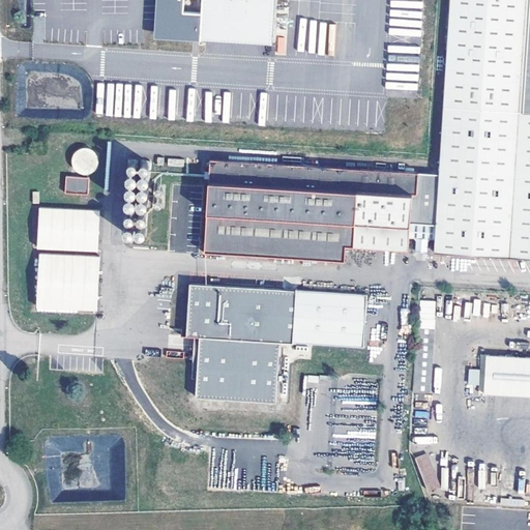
[(272,54),(274,0),(162,0),(158,46),(199,49),(199,50),(272,54)]
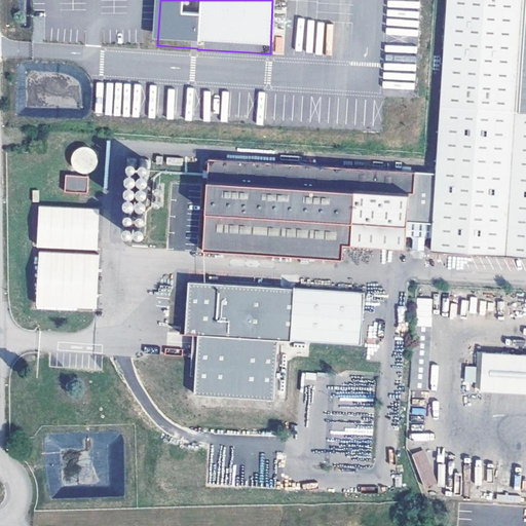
[(525,148),(525,0),(448,0),(439,143),(525,148)]
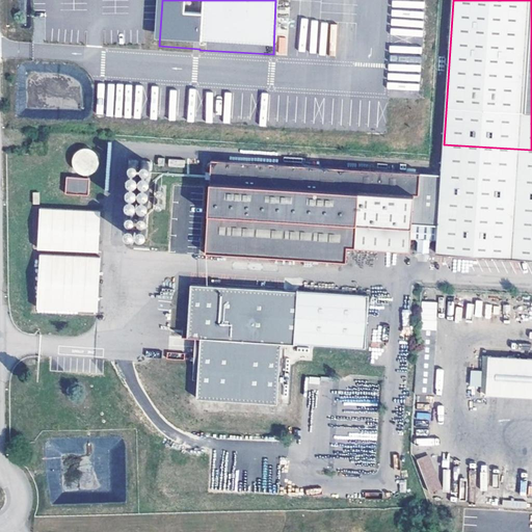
[(442,174),(212,161),(206,251),(347,261),(348,246),(410,250),(413,236),(437,238),(439,251),(531,258),(531,150),(444,144),(442,174)]
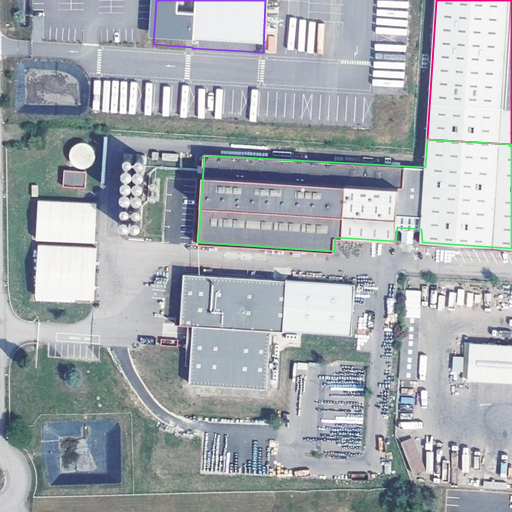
[(72,147),(71,150),(71,151),(70,155),(70,157),(71,160),(73,164),(75,165),(78,166),(83,167),(85,167),(88,166),(91,164),(93,162),(94,159),(95,155),(95,152),(94,150),(92,146),(90,145),(87,143),(83,142),(81,142),(78,143),(74,145),(72,147)]
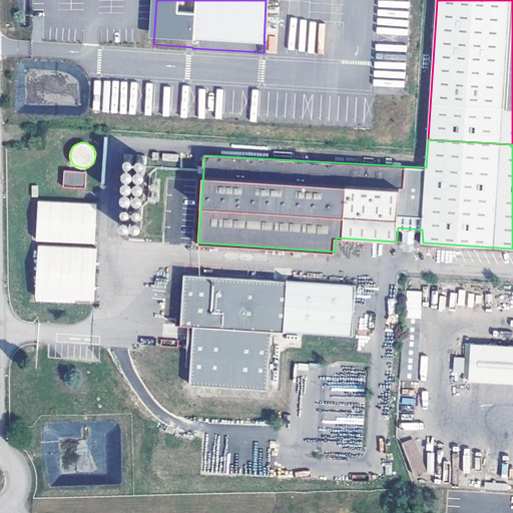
[(177,162),(178,154),(162,153),(161,161),(177,162)]
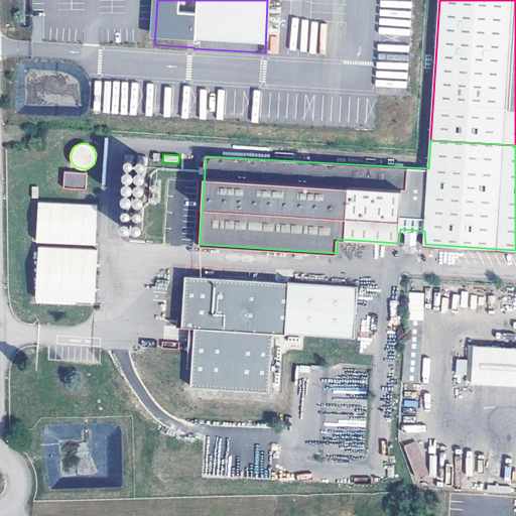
[(134,155),(124,155),(124,164),(134,165),(134,155)]
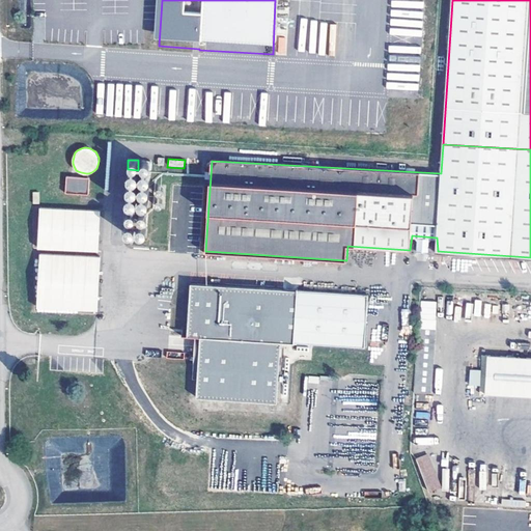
[(151,161),(141,160),(140,170),(150,170),(151,161)]
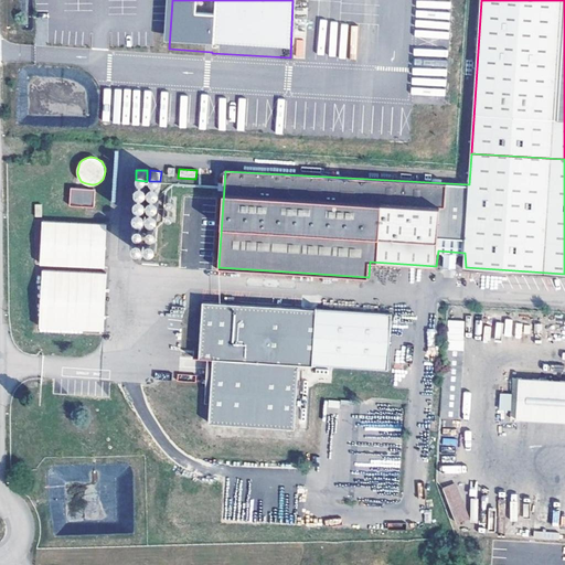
[(136,187),(135,189),(136,190),(137,192),(138,193),(140,194),(142,193),(144,193),(146,191),(147,189),(147,187),(145,183),(144,183),(140,182),(138,183),(136,184),(136,187)]
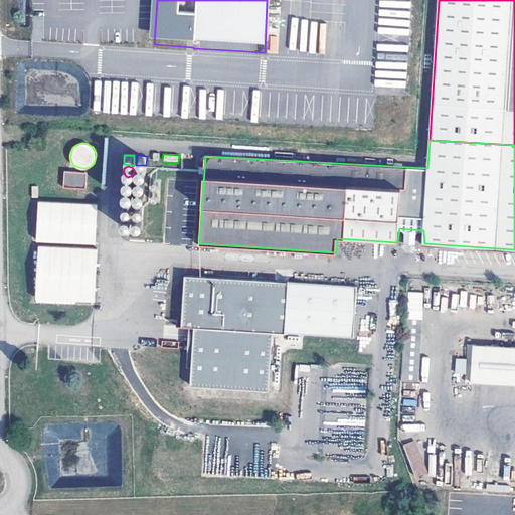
[(135,171),(135,173),(136,175),(137,177),(140,177),(142,177),(143,177),(145,175),(146,173),(146,171),(145,169),(143,168),(141,167),(140,167),(138,168),(136,169),(135,171)]
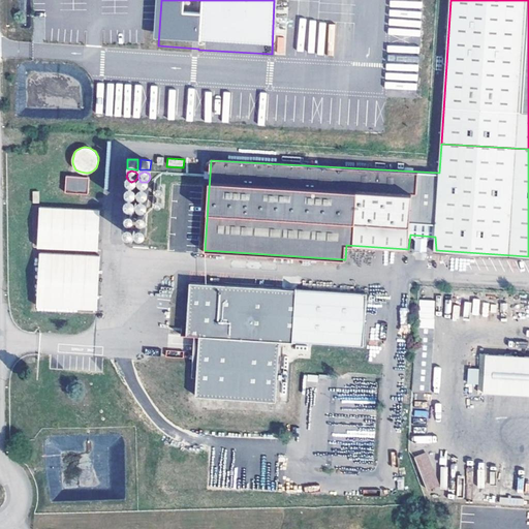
[(89,177),(66,176),(65,192),(88,193),(89,177)]
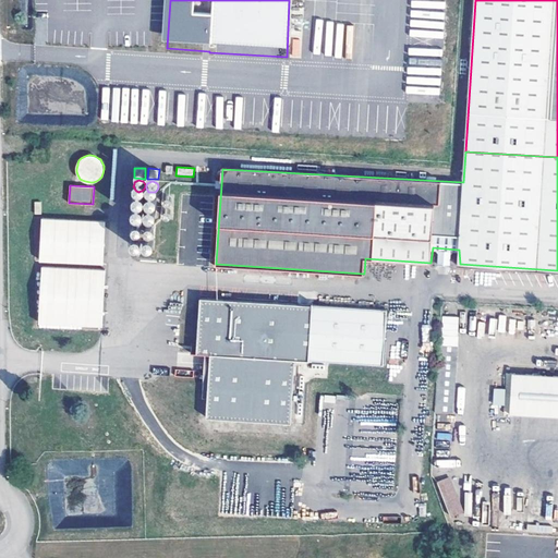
[(133,195),(133,197),(133,198),(133,201),(134,202),(135,204),(137,204),(140,204),(142,203),(143,202),(144,199),(144,196),(143,195),(141,193),(138,193),(137,193),(135,194),(133,195)]
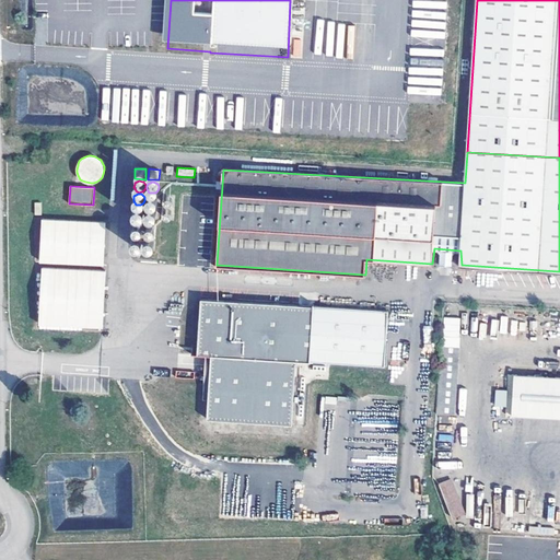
[(147,198),(146,200),(147,203),(148,205),(150,206),(152,206),(154,206),(156,203),(158,201),(158,199),(156,197),(155,196),(154,195),(152,195),(149,195),(148,196),(147,198)]
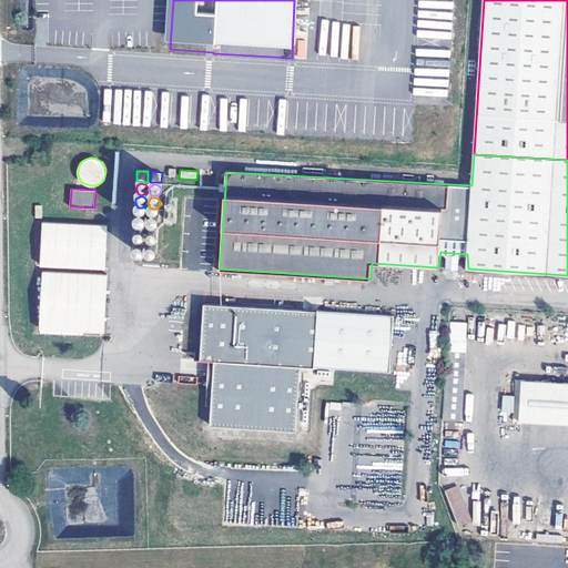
[(137,211),(135,212),(134,212),(134,214),(134,216),(135,219),(138,220),(140,221),(143,220),(144,219),(145,217),(145,215),(145,213),(144,211),(142,210),(140,209),(139,210),(137,211)]
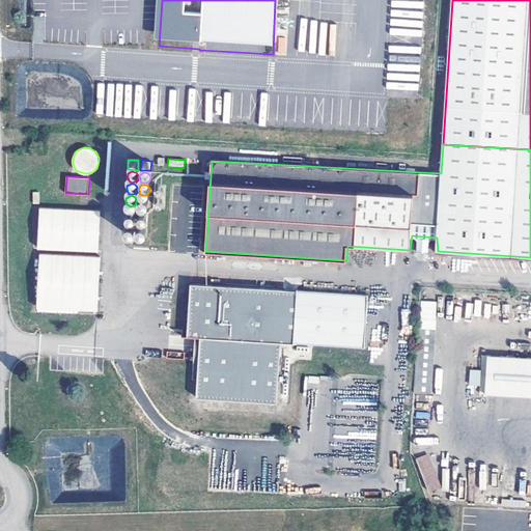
[(139,198),(138,200),(138,203),(138,204),(140,206),(142,207),(144,207),(146,206),(147,204),(148,203),(148,201),(148,199),(146,198),(145,197),(142,196),(141,197),(139,198)]
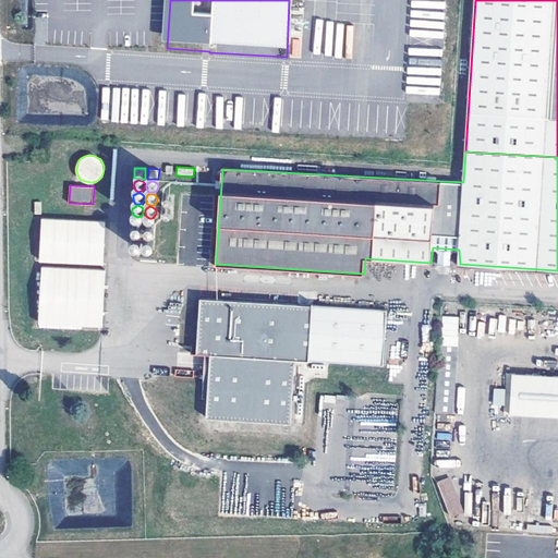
[(40,219),(39,264),(40,264),(38,327),(102,329),(106,220),(40,219)]
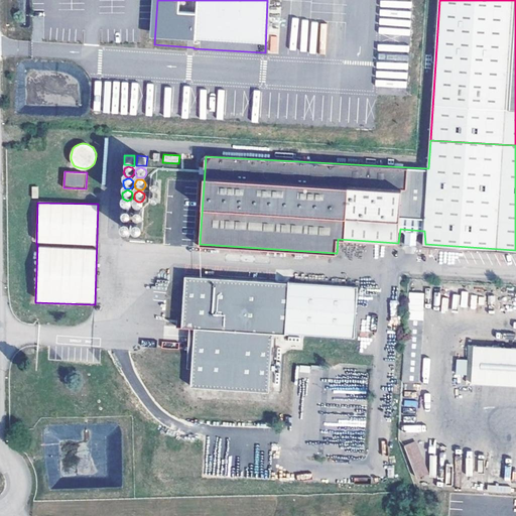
[(121,207),(121,209),(121,211),(123,213),(124,214),(126,214),(128,213),(130,212),(131,210),(131,208),(131,206),(129,204),(128,204),(126,203),(124,204),(122,205),(121,207)]
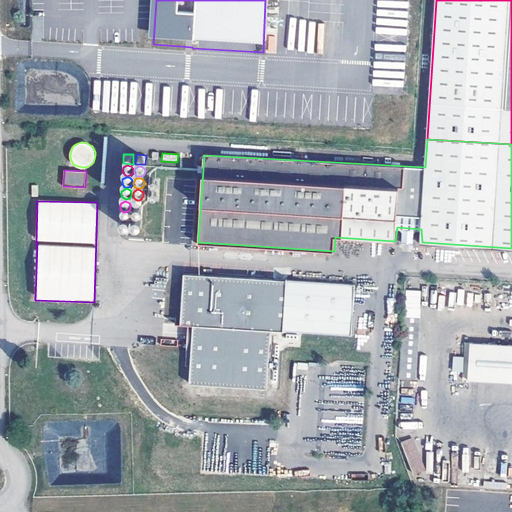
[(131,206),(131,208),(131,209),(132,211),(133,212),(135,213),(137,213),(139,213),(140,211),(141,210),(142,208),(141,206),(140,204),(138,203),(136,203),(134,203),(132,205),(131,206)]
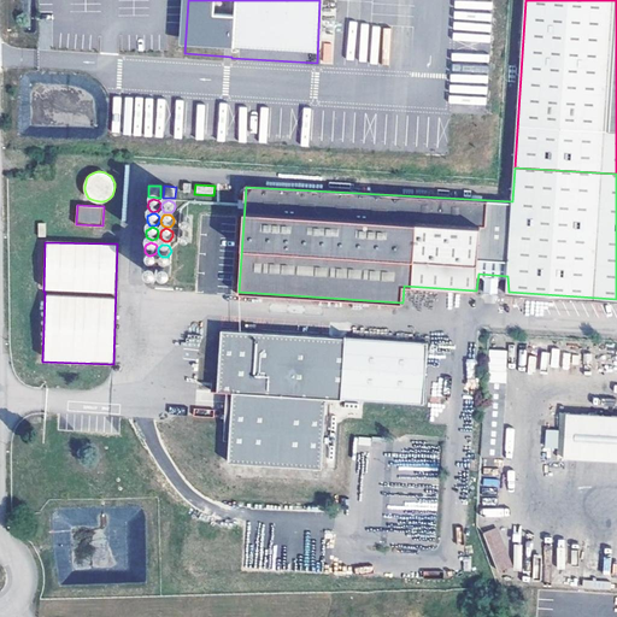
[(345,336),(222,329),(217,391),(233,391),(228,460),(322,466),(327,397),(341,398),(345,336)]
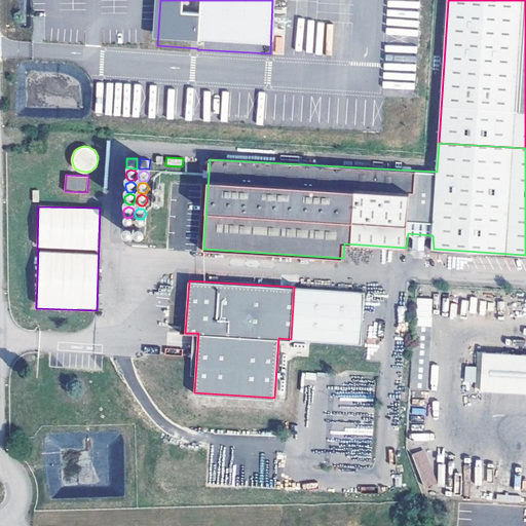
[(294,287),(291,339),(362,343),(365,292),(294,287)]
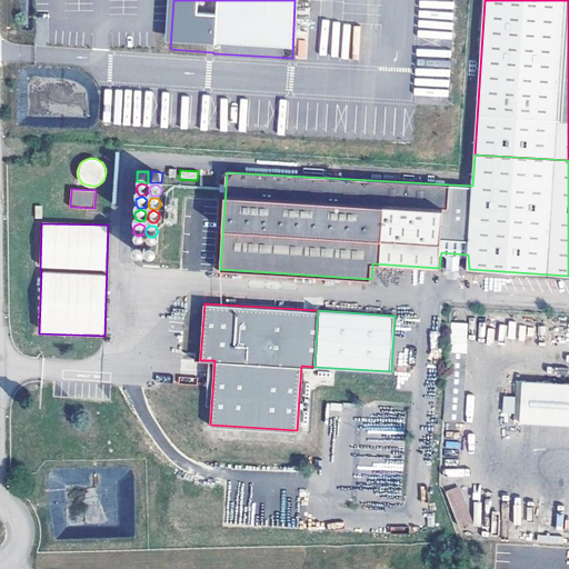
[(446,405),(445,421),(463,422),(466,353),(449,352),(446,405)]
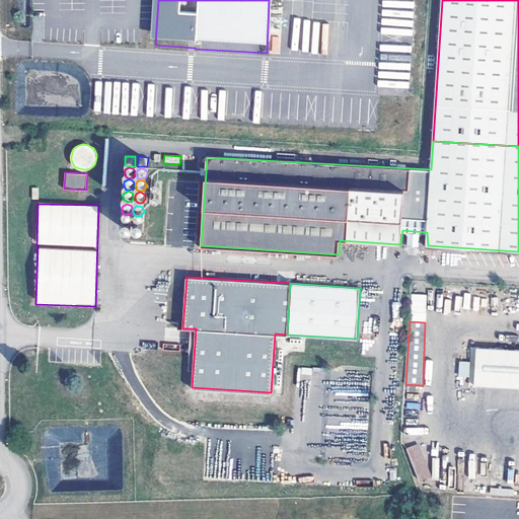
[(518,350),(471,347),(470,384),(518,386),(518,350)]
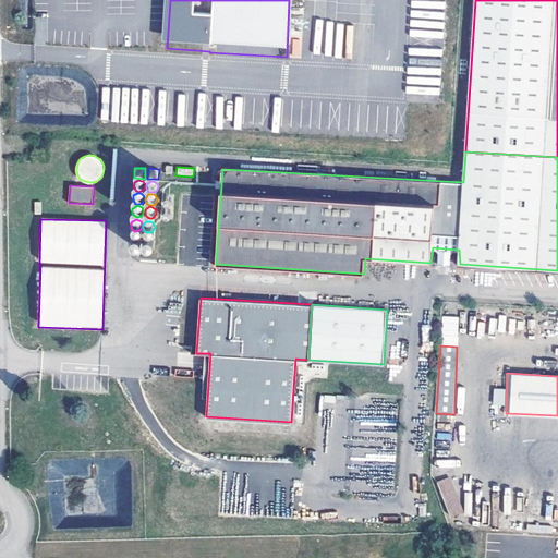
[(460,511),(447,475),(435,481),(448,516),(460,511)]
